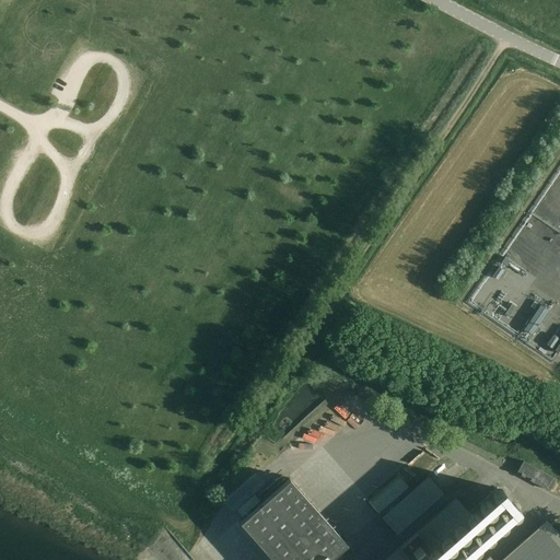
[(541,303),(523,327),(533,335),(547,315),(547,314),(550,310),(541,303)]
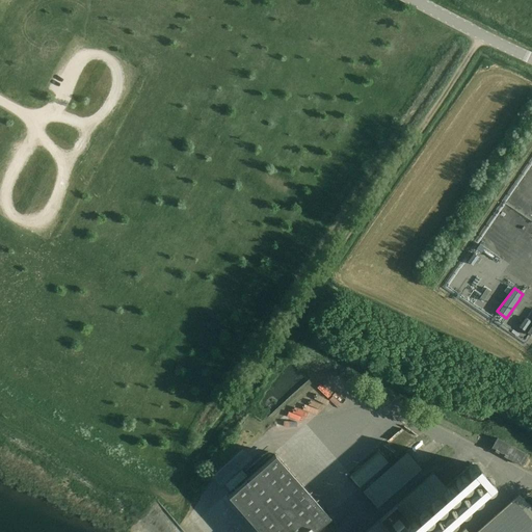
[(525,330),(531,321),(525,317),(520,326),(525,330)]
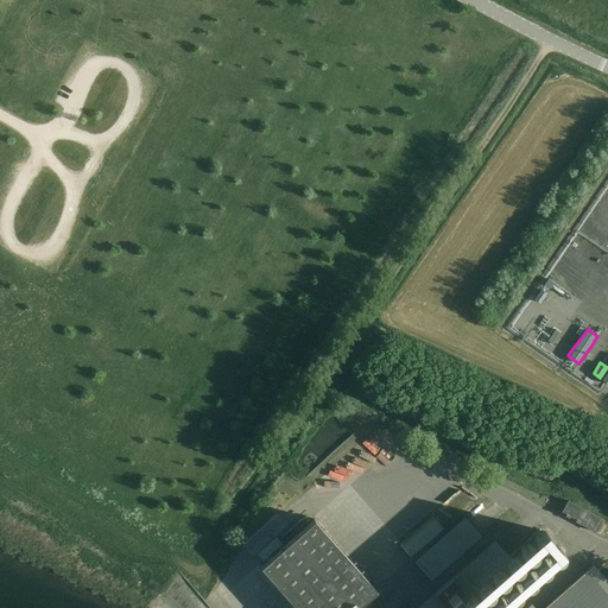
[(472,488),(450,507),(458,517),(480,499),(472,488)]
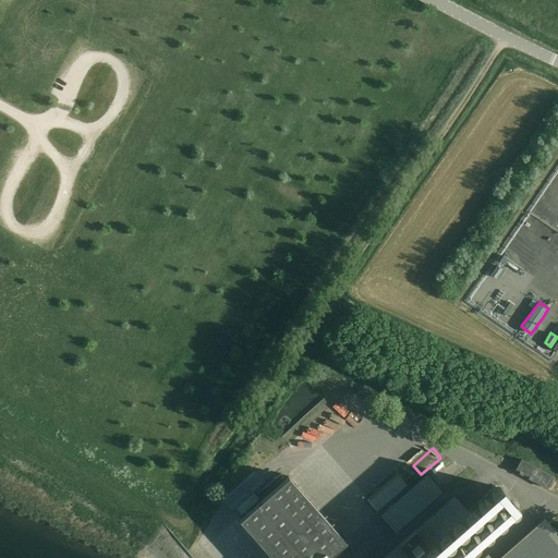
[(521,459),(514,472),(547,489),(554,476),(521,459)]
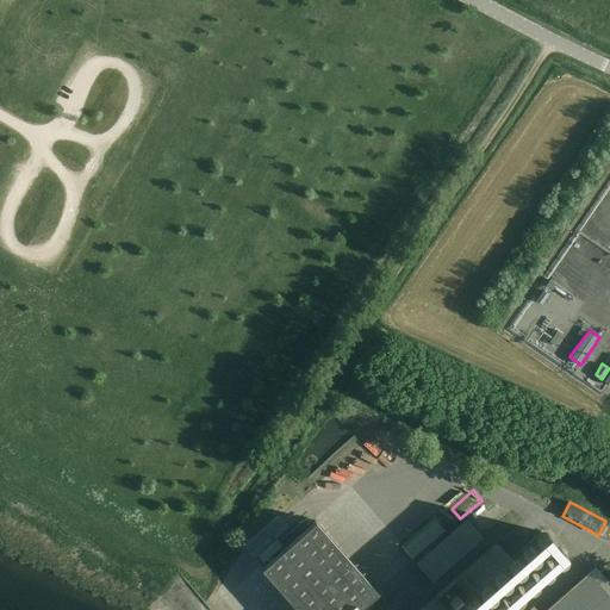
[(434,517),(400,547),(412,560),(446,530),(434,517)]
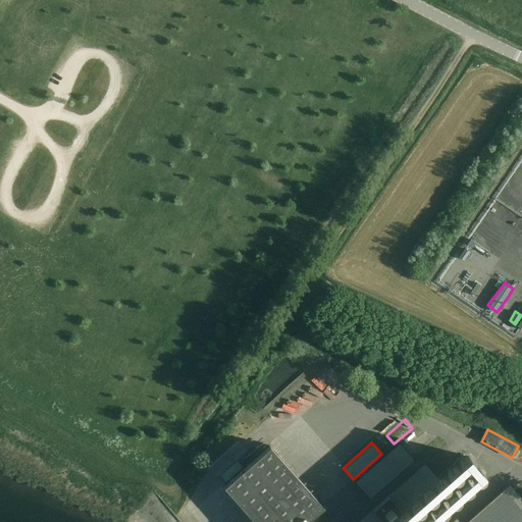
[(399,445),(356,482),(370,499),(413,460),(399,445)]
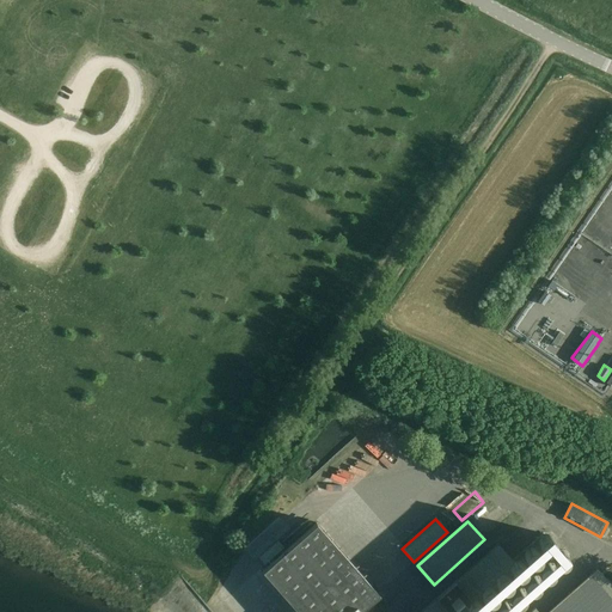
[(374,611),(386,603),(379,594),(316,522),(262,570),(299,611),(374,611)]
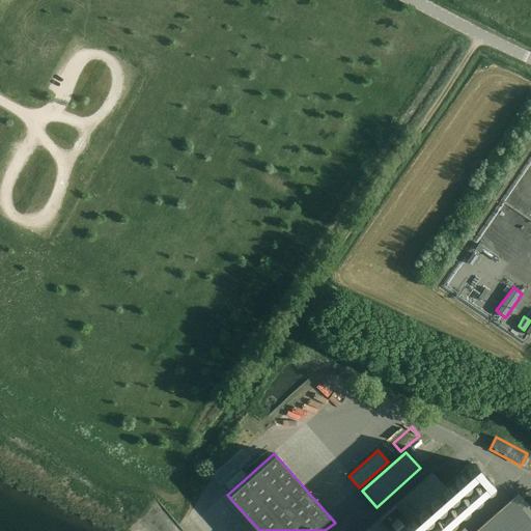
[(224,483),(229,490),(246,474),(242,469),(224,483)]
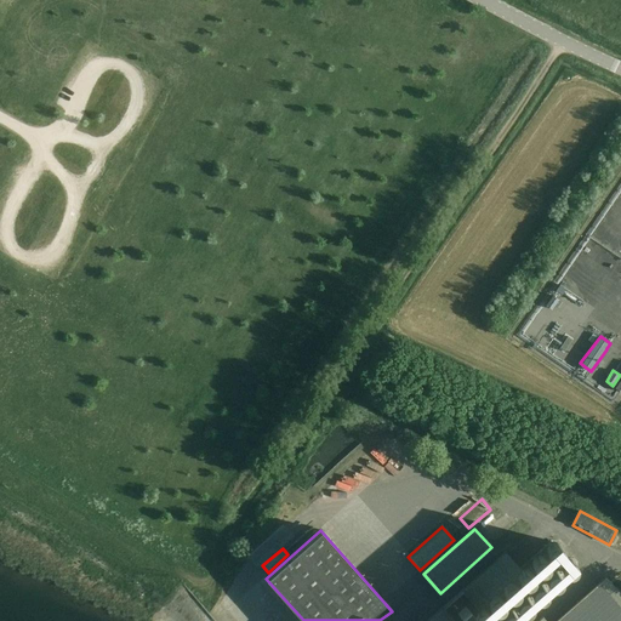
[(426,620),(462,620),(520,570),(505,552),(462,590),(426,620)]
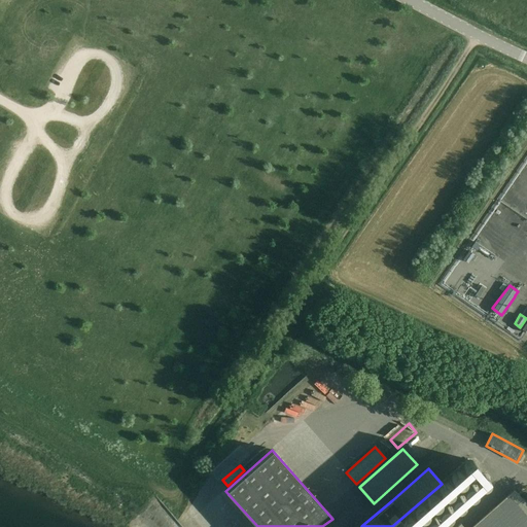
[(526,526),(526,503),(515,490),(471,526),(464,526),(463,526),(460,523),(455,526),(526,526)]
